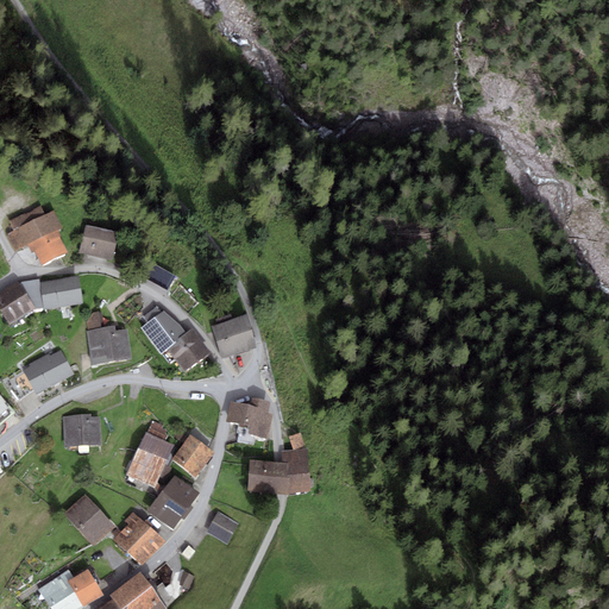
[(10,223),(14,231),(45,215),(41,206),(10,223)]
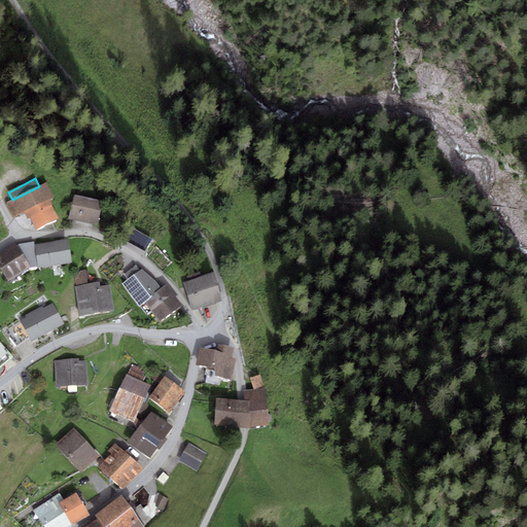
[(59,219),(51,205),(54,204),(50,199),(55,197),(47,182),(39,186),(12,200),(6,203),(13,217),(24,211),(28,218),(30,217),(36,230),(59,219)]
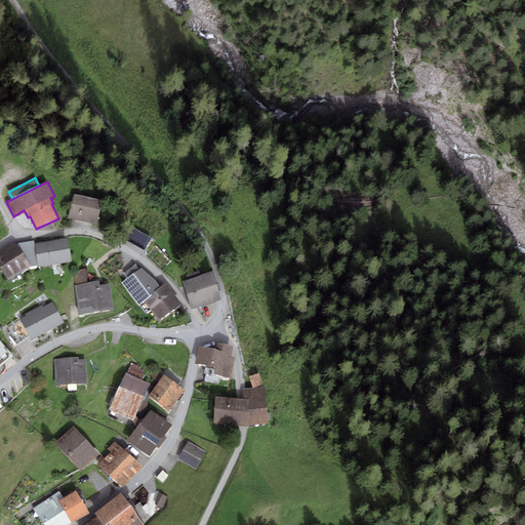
[(75,194),(69,218),(96,224),(99,209),(97,200),(75,194)]
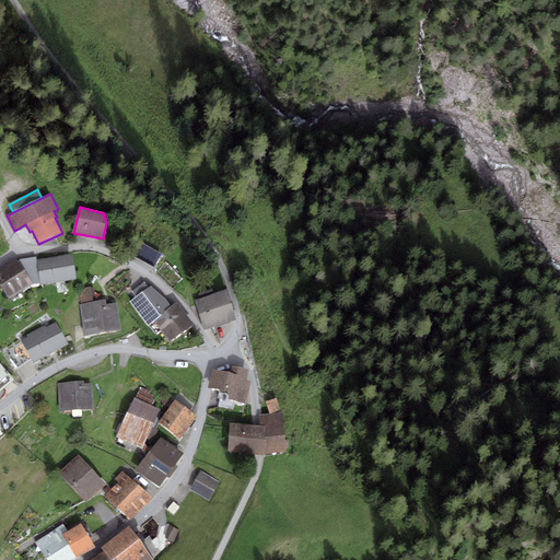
[(120,240),(133,247),(137,238),(125,231),(120,240)]
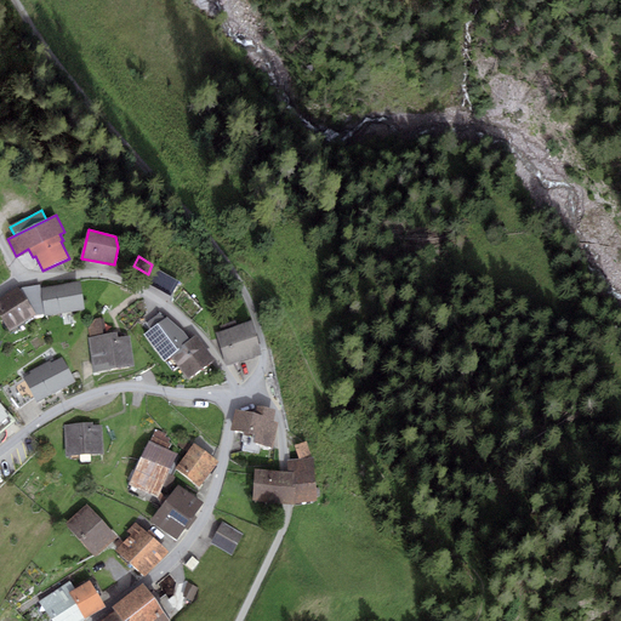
[(180,285),(154,271),(146,286),(171,300),(180,285)]
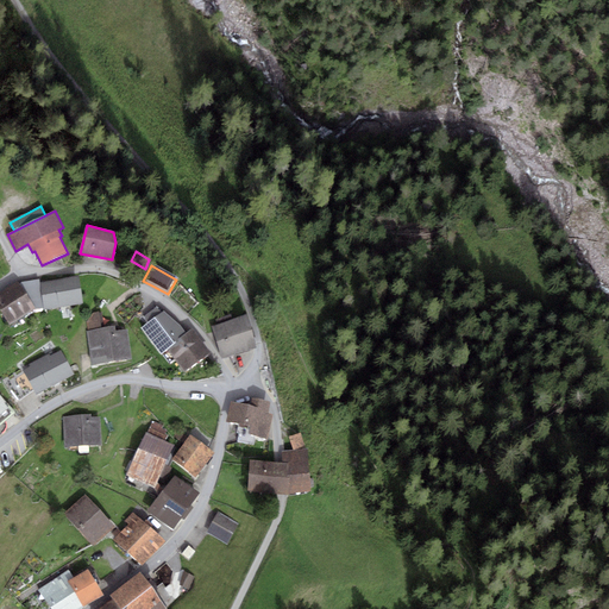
[(79,276),(39,283),(44,307),(44,309),(83,303),(79,276)]
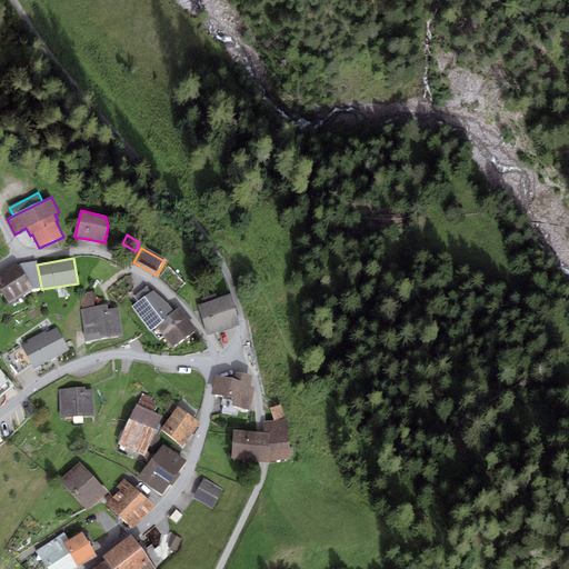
[(37,261),(18,265),(35,288),(41,287),(37,265),(37,261)]
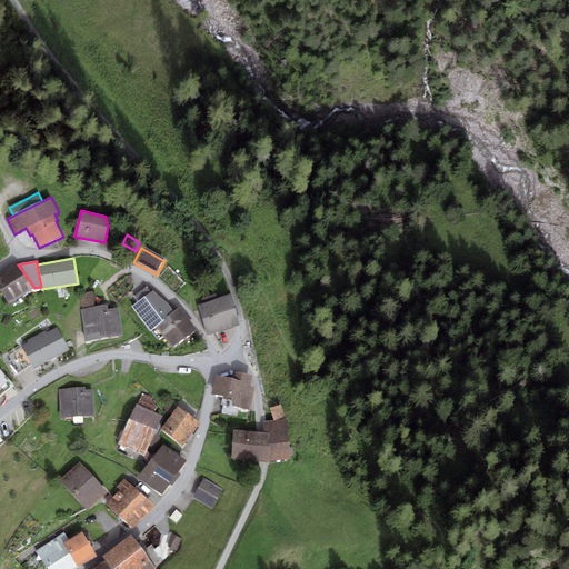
[(18,265),(16,263),(0,273),(0,289),(11,305),(35,288),(18,265)]
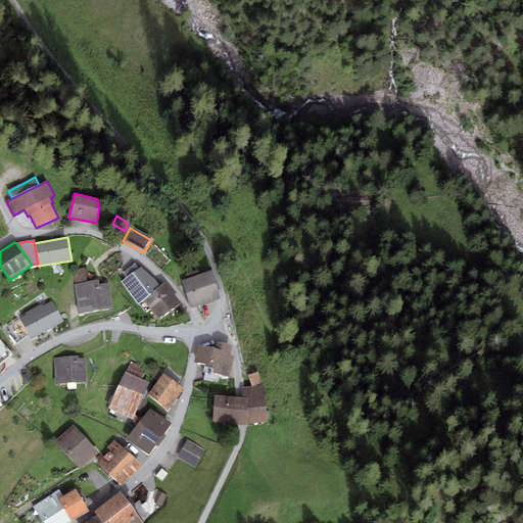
[(123,272),(127,277),(139,269),(135,264),(123,272)]
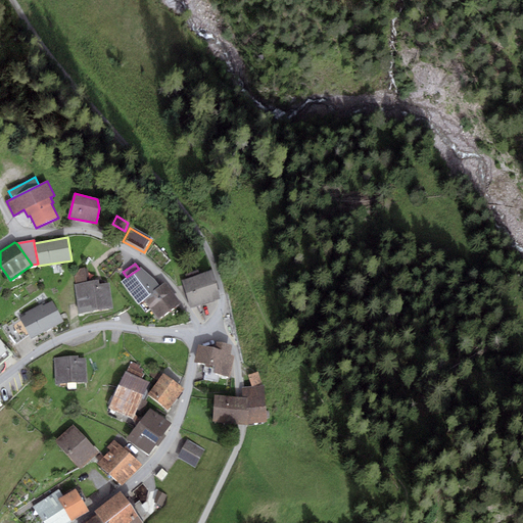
[(76,283),(87,282),(85,268),(80,269),(75,276),(76,283)]
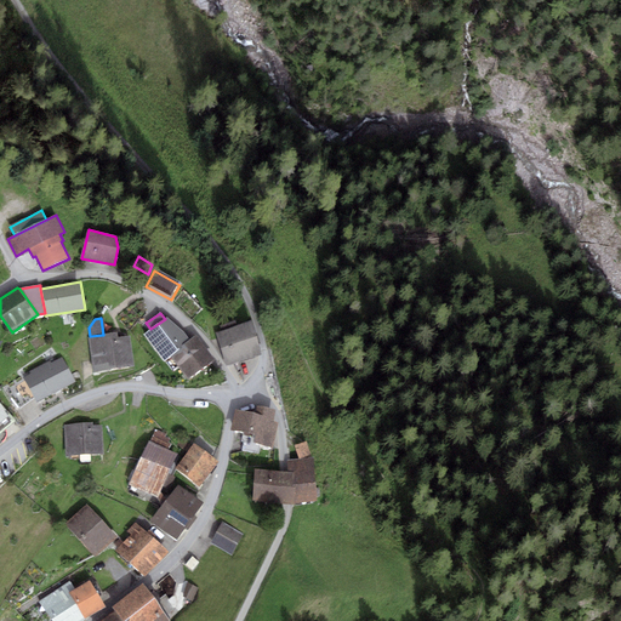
[(189,380),(216,360),(197,335),(191,340),(183,330),(167,318),(165,319),(151,329),(143,335),(174,370),(178,365),(189,380)]
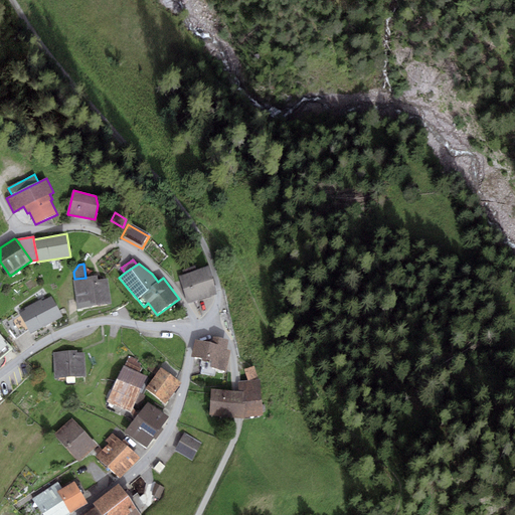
[(183,275),(179,276),(187,303),(218,294),(209,267),(196,271),(183,275)]
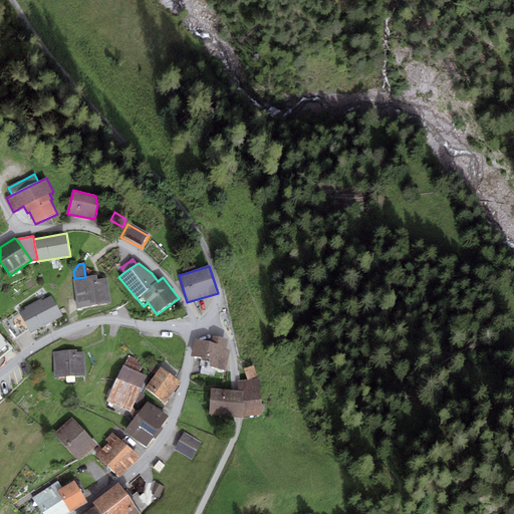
[(182,269),(183,274),(196,270),(195,266),(182,269)]
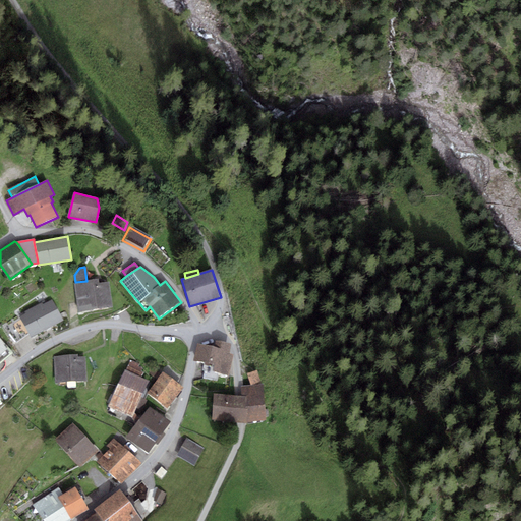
[(74,283),(78,312),(113,307),(109,282),(99,284),(98,279),(87,281),(75,282),(74,283)]
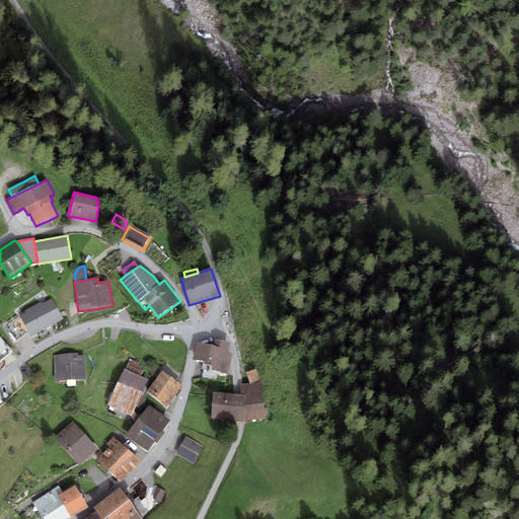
[(20,316),(30,336),(64,318),(54,298),(44,303),(43,301),(24,310),(25,313),(20,316)]
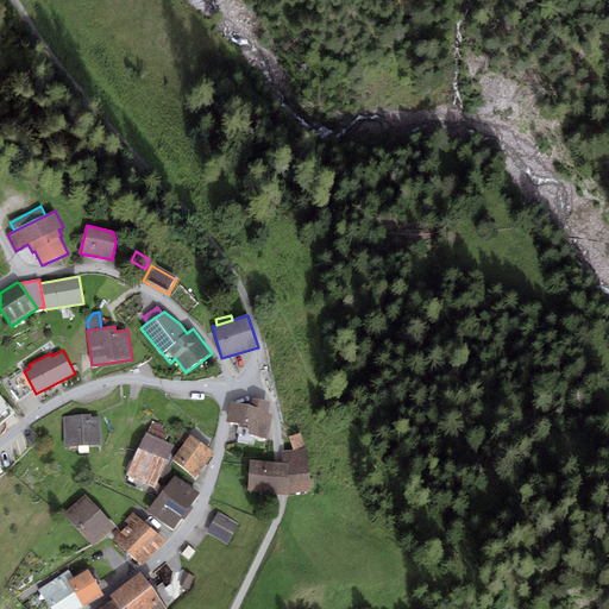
[(0,422),(14,412),(0,395),(0,422)]
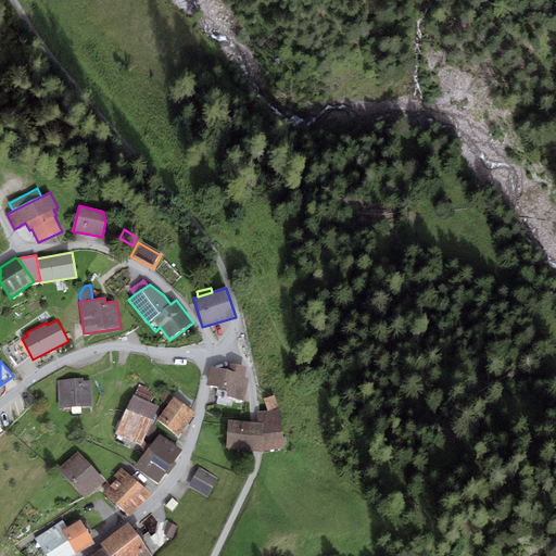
[(244,377),(247,366),(234,364),(230,364),(229,370),(223,369),(211,366),(207,386),(218,387),(217,389),(225,390),(228,391),(227,397),(234,399),(239,400),(244,401),(249,378),(244,377)]
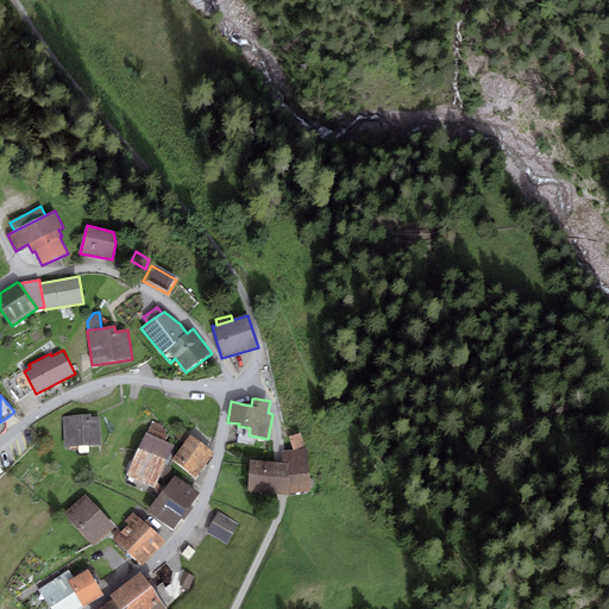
[(62,415),(64,447),(102,445),(100,416),(92,418),(92,414),(62,415)]
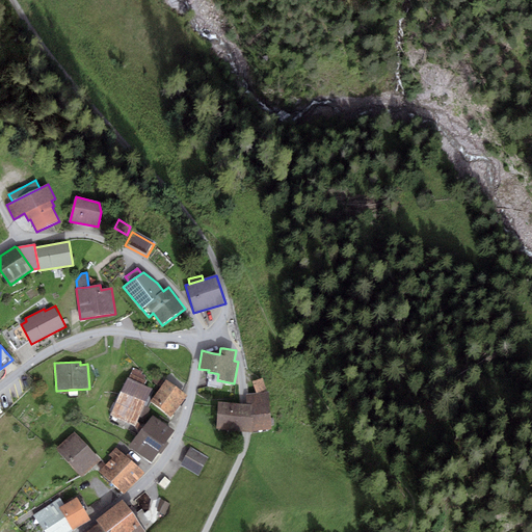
[(134,368),(129,378),(144,386),(147,380),(144,379),(145,376),(141,374),(142,372),(134,368)]
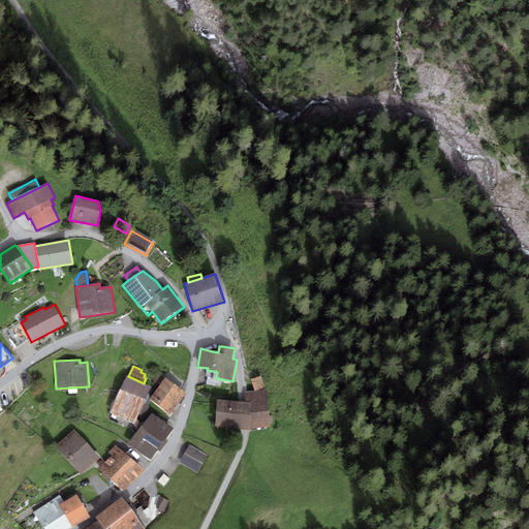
[(214,371),(207,370),(206,376),(208,377),(206,384),(220,387),(222,379),(216,378),(217,372),(214,371)]
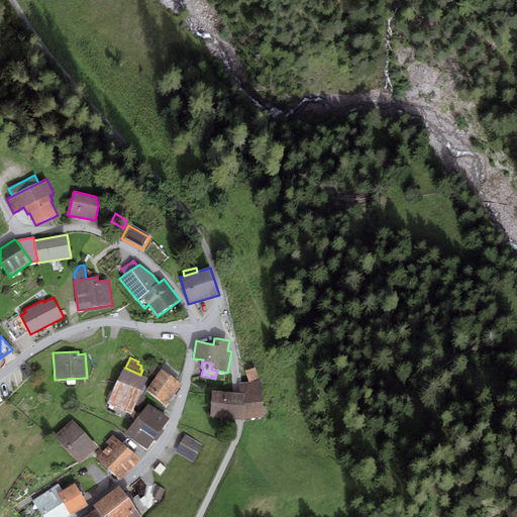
[(147,371),(157,377),(161,372),(151,366),(147,371)]
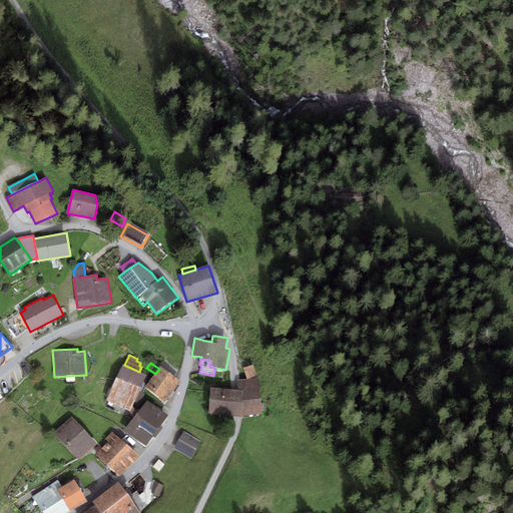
[(124,365),(122,364),(106,401),(130,411),(146,375),(139,372),(124,365)]
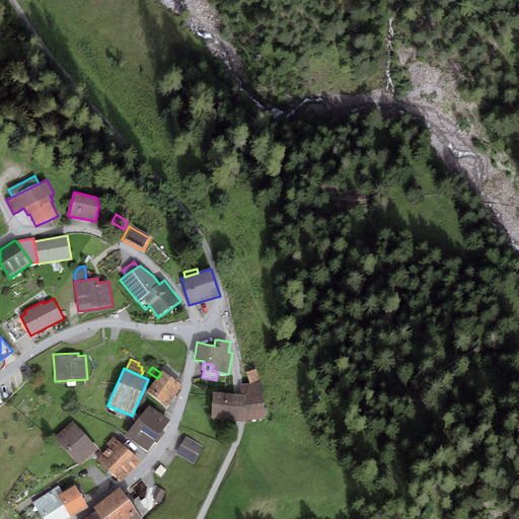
[(246,372),(249,382),(260,379),(256,369),(246,372)]
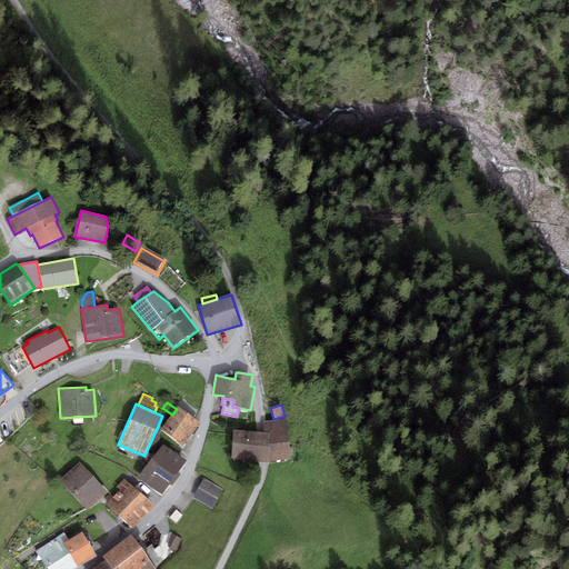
[(172,415),(161,430),(183,446),(200,422),(178,406),(177,409),(172,415)]
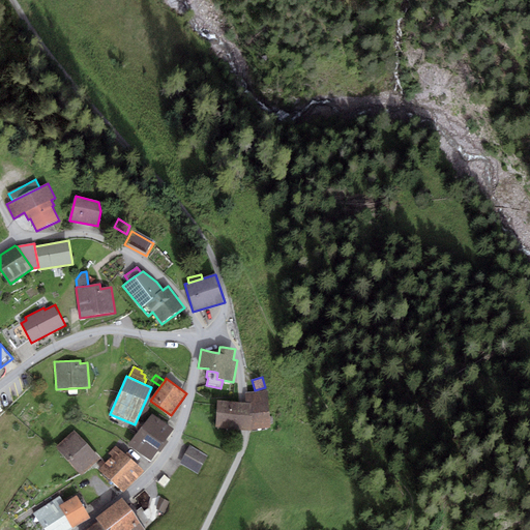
[(243,403),(217,401),(215,429),(245,431),(247,432),(271,427),(268,390),(245,393),(246,403),(243,403)]
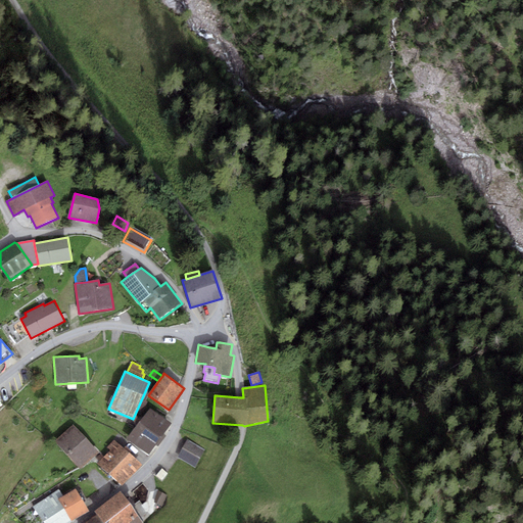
[(150,408),(126,439),(147,457),(155,445),(157,447),(167,435),(164,434),(172,425),(150,408)]
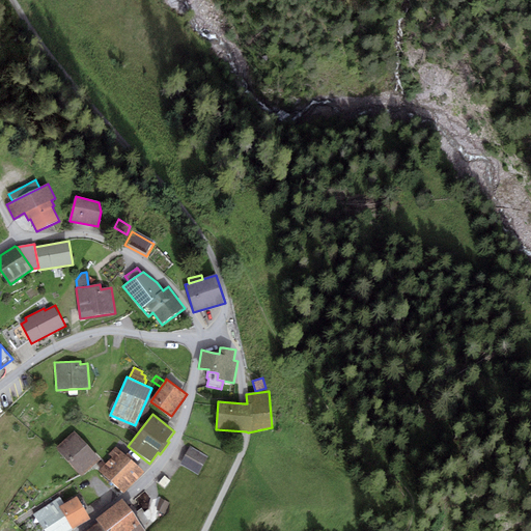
[(76,430),(56,448),(81,476),(101,459),(76,430)]
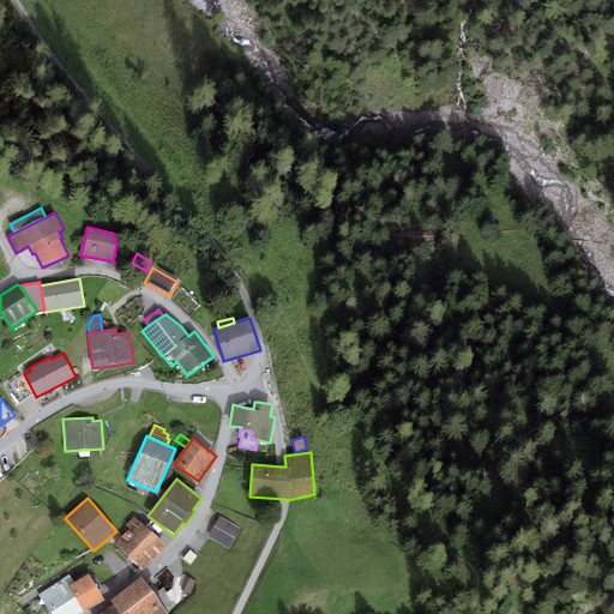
[(241,528),(220,517),(209,537),(230,548),(241,528)]
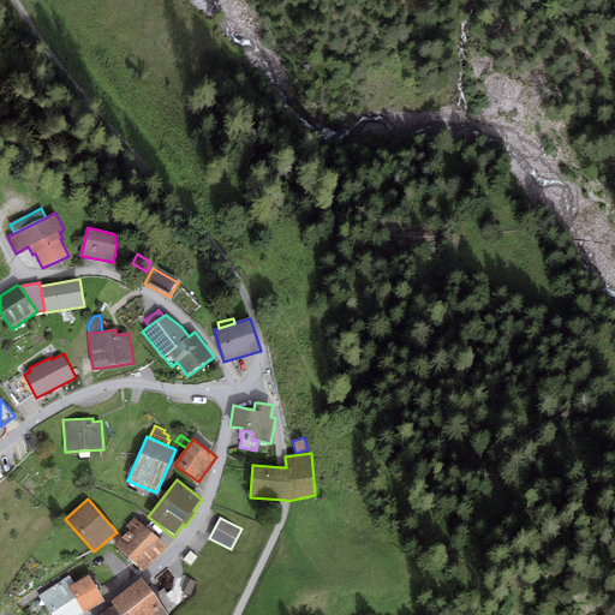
[(143,572),(167,547),(135,519),(126,526),(130,530),(115,545),(143,572)]
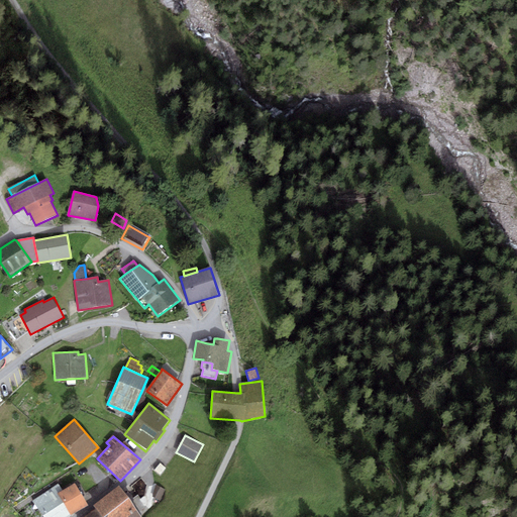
[(167,469),(160,462),(154,470),(161,476),(167,469)]
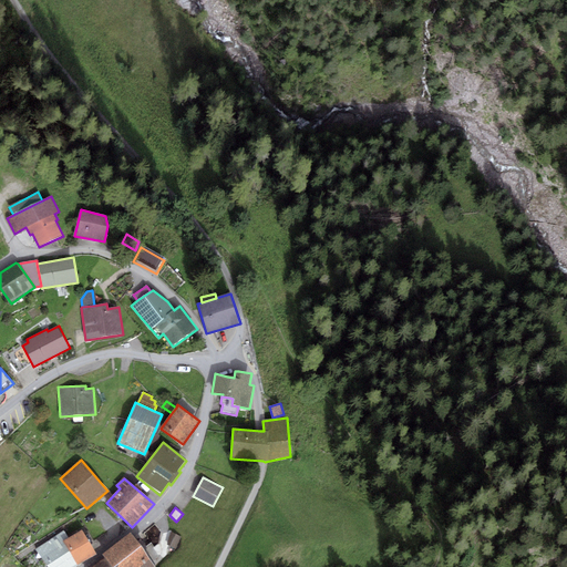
[(68,537),(63,540),(79,565),(96,553),(81,529),(68,537)]
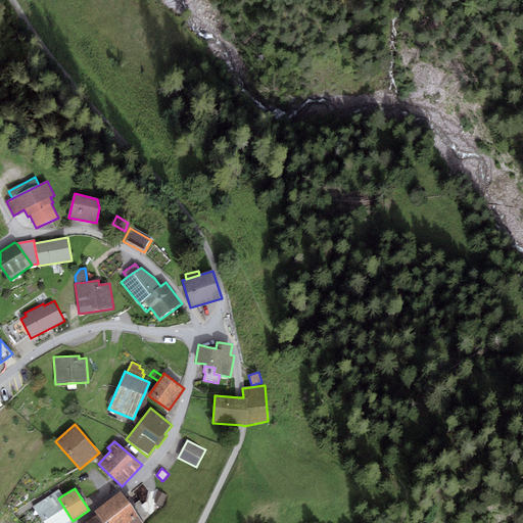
[(44,522),(68,522),(73,521),(58,498),(62,495),(59,490),(54,493),(34,506),(44,522)]
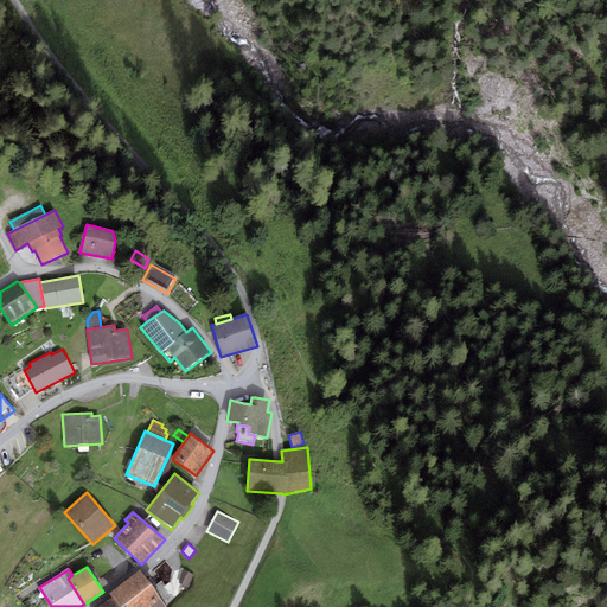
[(140,570),(109,594),(113,599),(117,606),(165,606),(176,600),(163,581),(153,588),(140,570)]
